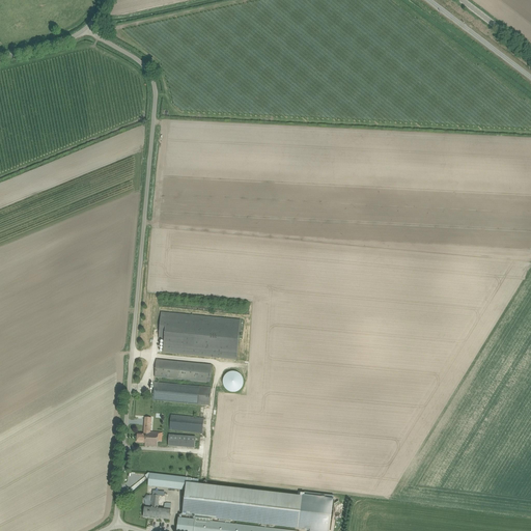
[(164,339),(163,353),(236,360),(241,320),(161,312),(159,339),(164,339)]
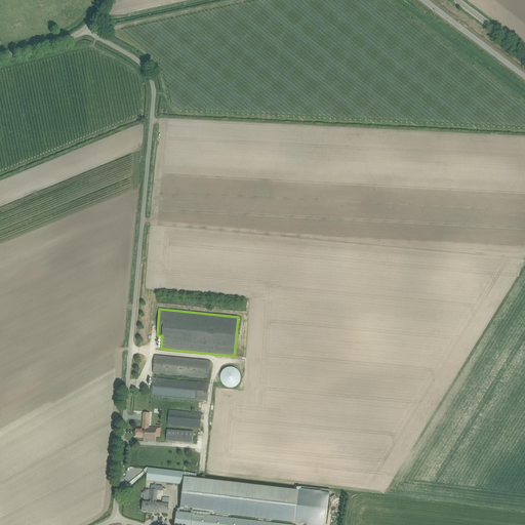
[(155,356),(153,373),(208,378),(209,361),(155,356)]
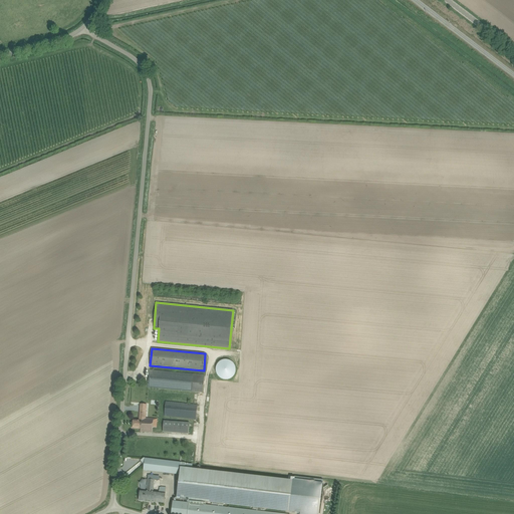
[(234,376),(234,359),(219,359),(219,375),(234,376)]
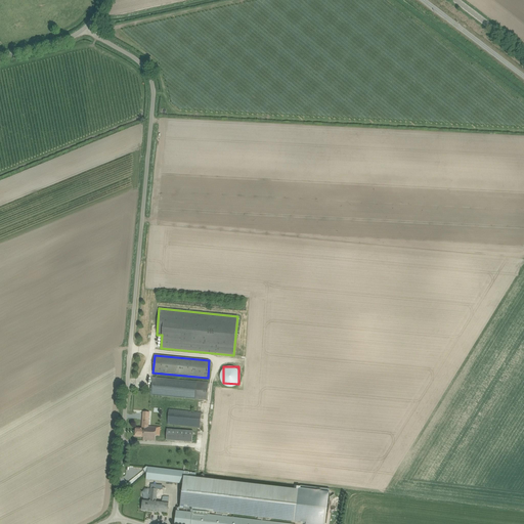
[(150,395),(156,395),(207,400),(209,383),(153,378),(150,395)]
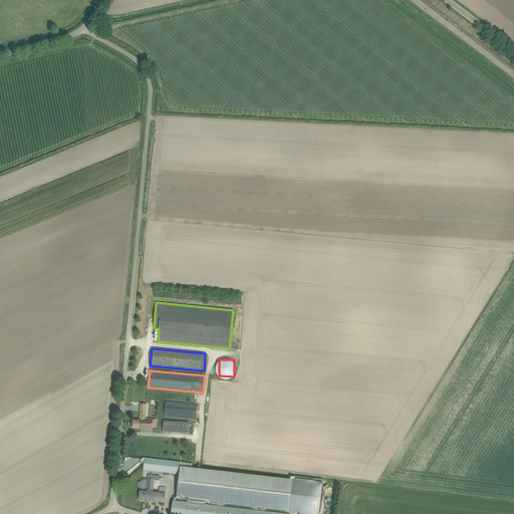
[(166,402),(164,417),(196,420),(197,405),(166,402)]
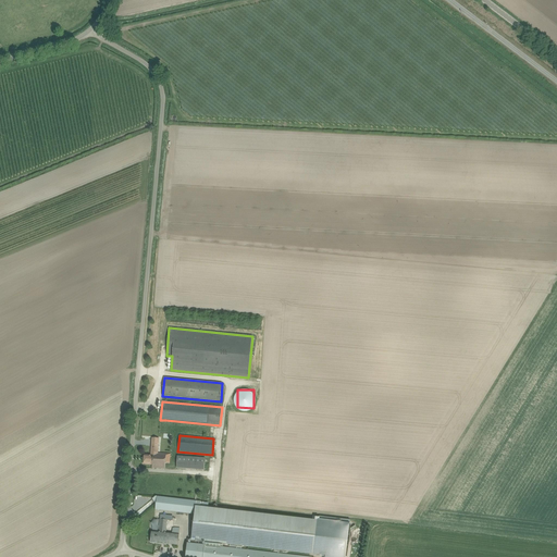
[(166,450),(166,454),(157,453),(158,443),(159,444),(160,438),(152,438),(151,456),(145,455),(144,465),(152,465),(152,468),(164,469),(164,462),(169,463),(170,452),(166,450)]
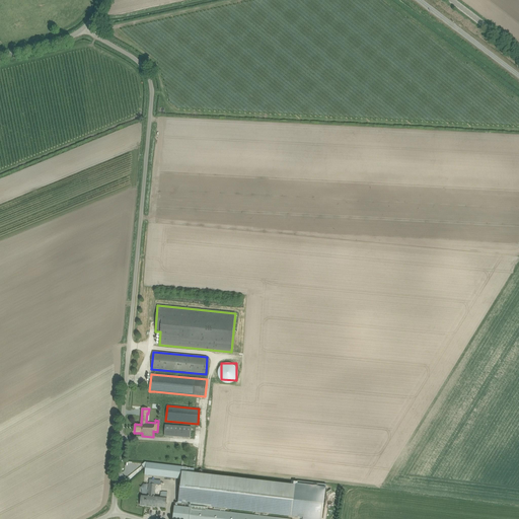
[(164,425),(164,436),(190,437),(191,426),(164,425)]
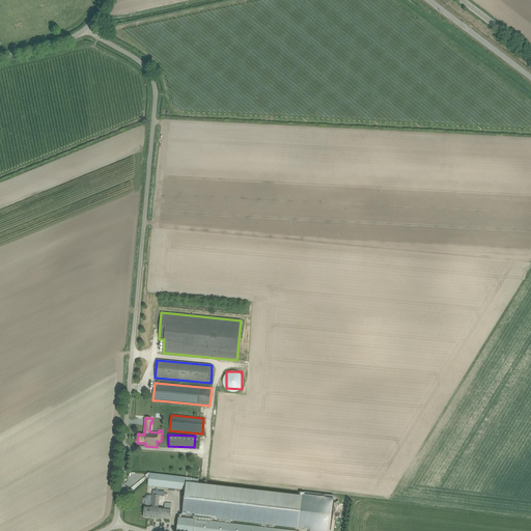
[(298,496),(191,483),(192,478),(189,478),(149,474),(148,485),(187,491),(184,523),(182,530),(292,530),(190,519),(190,516),(301,529),(310,530),(330,530),(334,501),(333,500),(333,499),(314,497),(305,496),(305,493),(299,492),(298,496)]
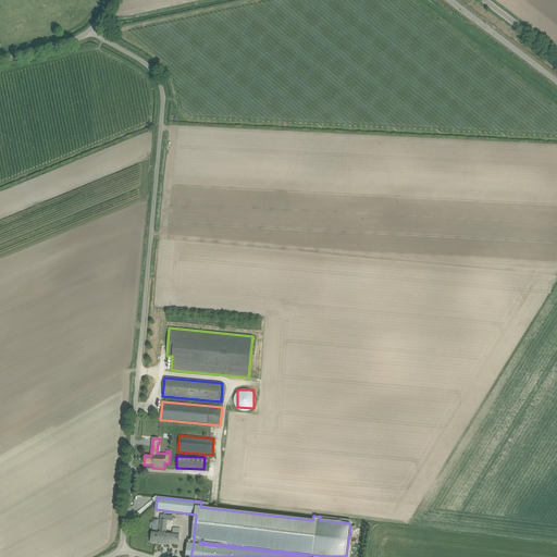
[(178,545),(180,534),(180,529),(173,528),(172,533),(166,533),(168,520),(160,519),(159,532),(151,531),(150,543),(178,545)]
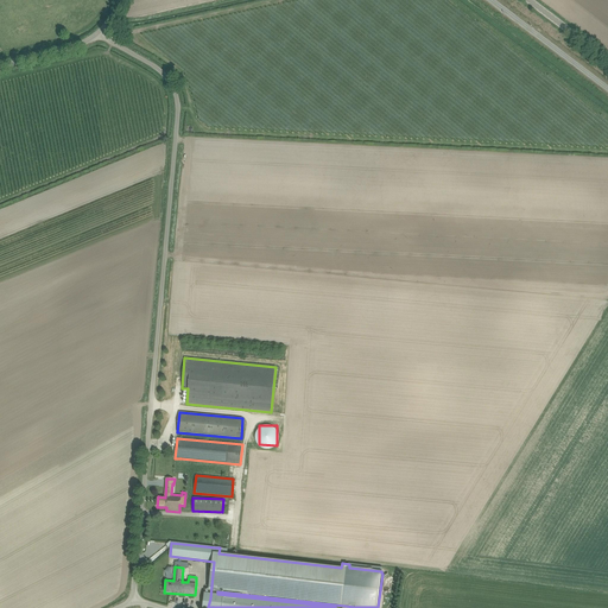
All buildings are outlined.
